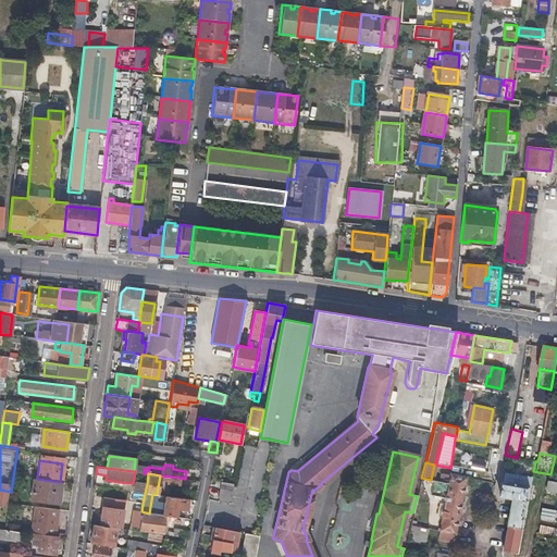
[(514,500),(508,525),(504,552),(518,555),(532,479),(505,473),(500,497),(514,500)]
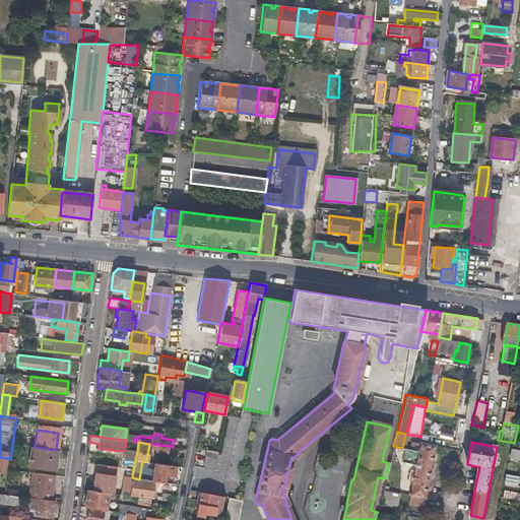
[(419,451),(416,465),(409,503),(423,506),(435,445),(420,443),(419,451)]
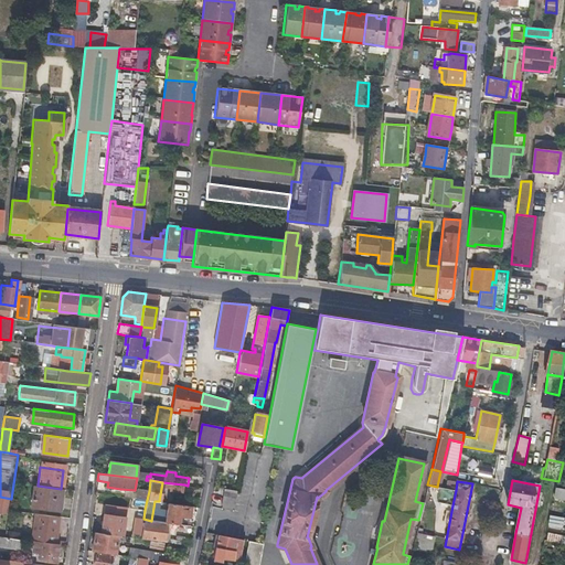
[(172,483),(172,489),(171,494),(183,496),(184,484),(172,483)]
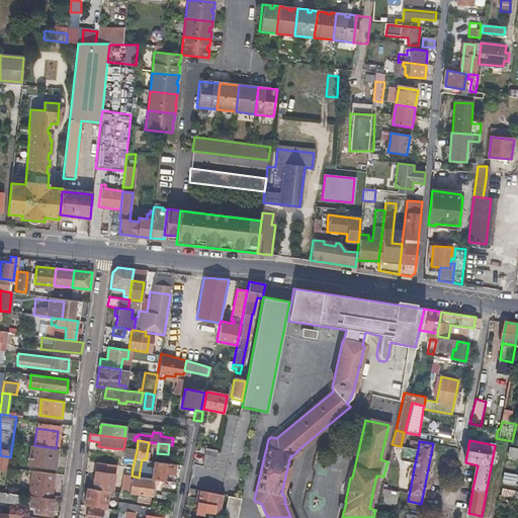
[(54,468),(56,448),(34,445),(30,444),(28,465),(54,468)]
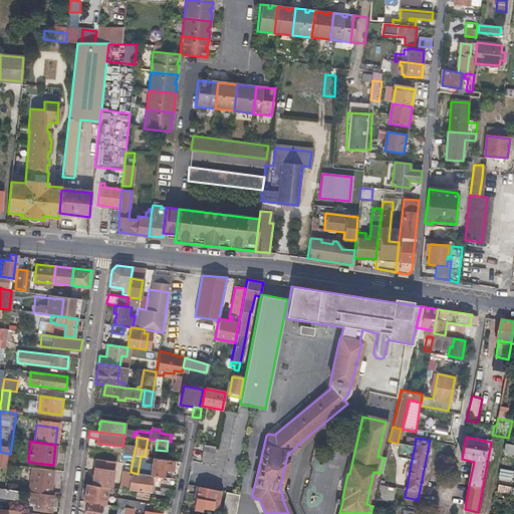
[(397,457),(412,460),(415,446),(400,443),(397,457)]
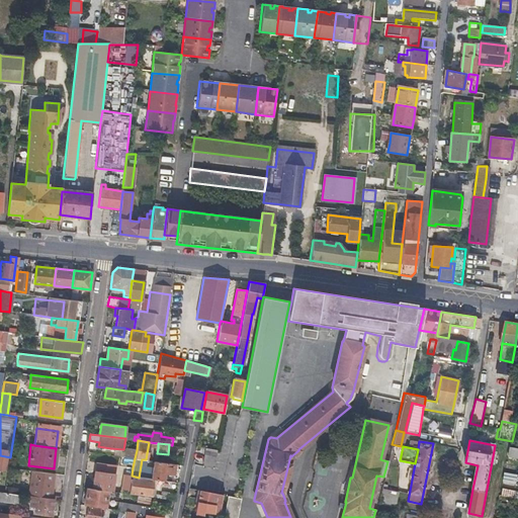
[(517,448),(509,447),(507,457),(517,459),(517,448)]
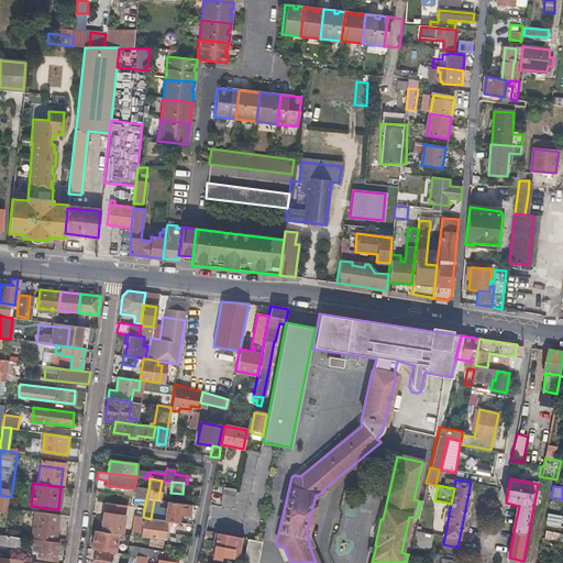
[(146,498),(148,489),(136,487),(135,496),(146,498)]
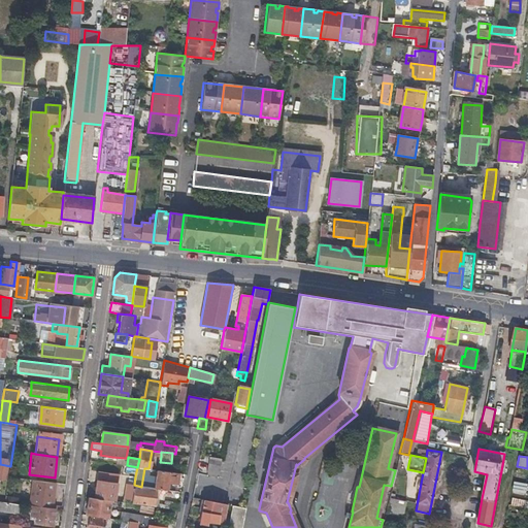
[(221,459),(209,457),(206,474),(218,476),(221,459)]
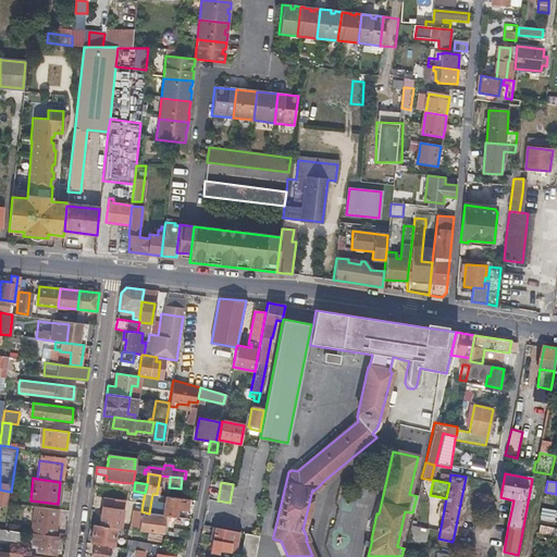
[(124,499),(103,496),(102,506),(122,509),(124,499)]
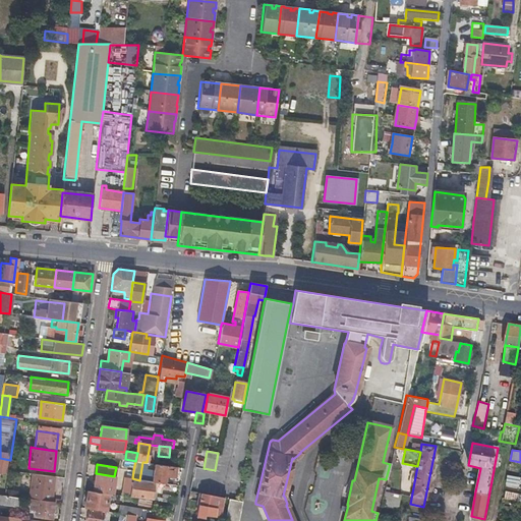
[(153,481),(159,482),(165,483),(166,477),(174,477),(176,467),(155,464),(153,481)]
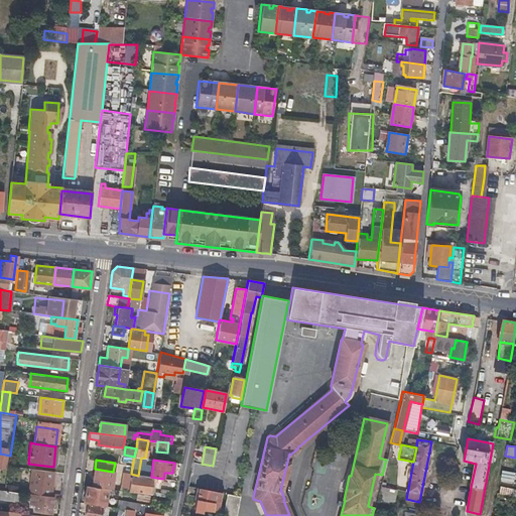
[(128,492),(131,474),(132,466),(128,465),(127,473),(124,473),(121,491),(128,492)]
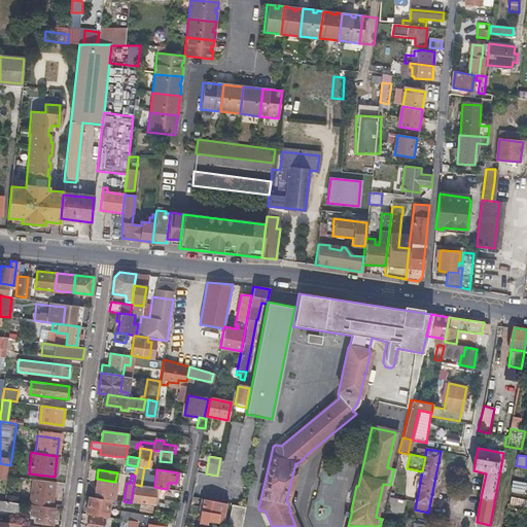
[(30,503),(51,506),(55,482),(32,479),(29,503),(30,503)]
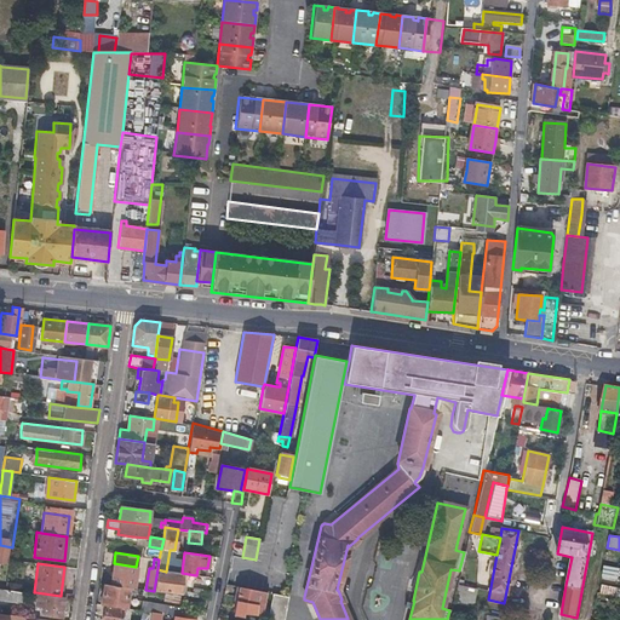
[(110,584),(114,585),(128,587),(130,587),(133,587),(136,567),(114,563),(110,584)]
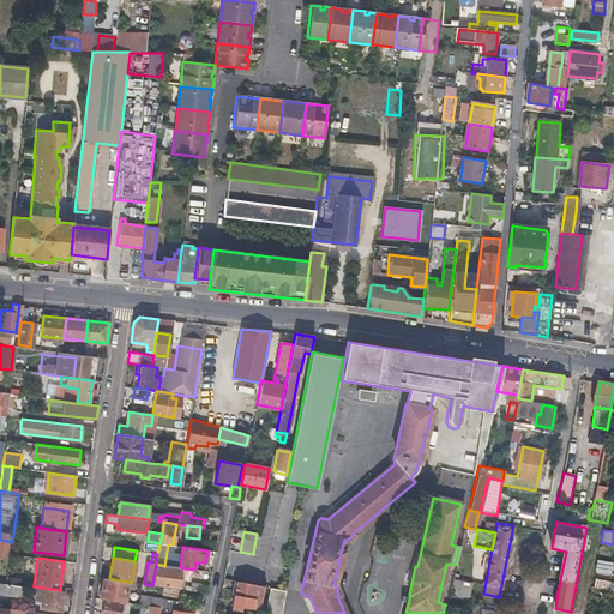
[(164,566),(156,564),(152,585),(175,589),(179,567),(164,566)]
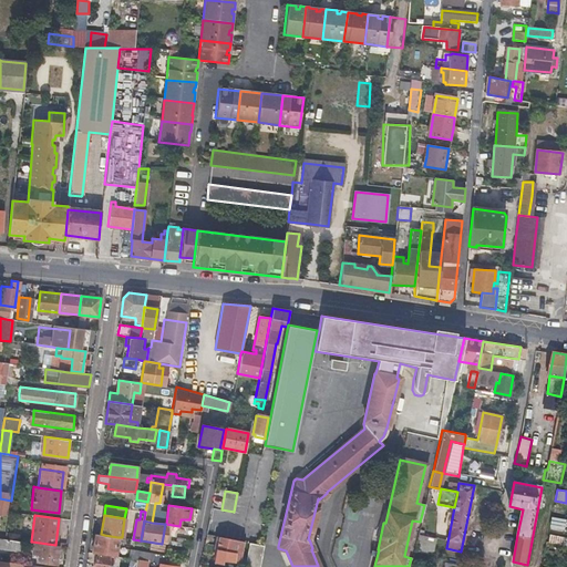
[(117,537),(104,535),(101,534),(95,533),(92,553),(114,556),(117,537)]
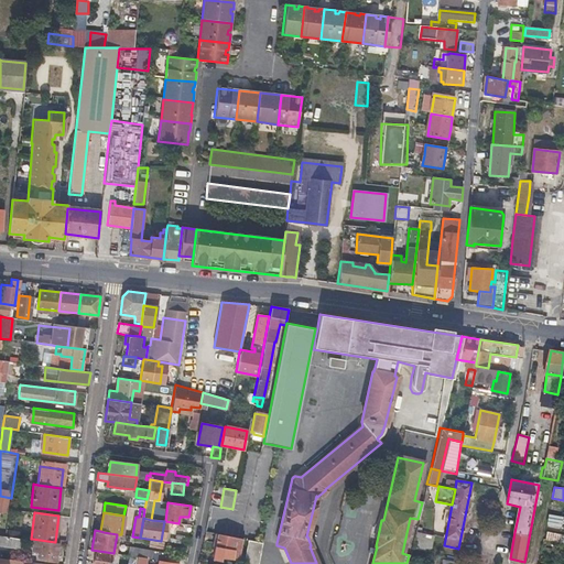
[(411,548),(420,550),(429,552),(433,535),(415,531),(411,548)]
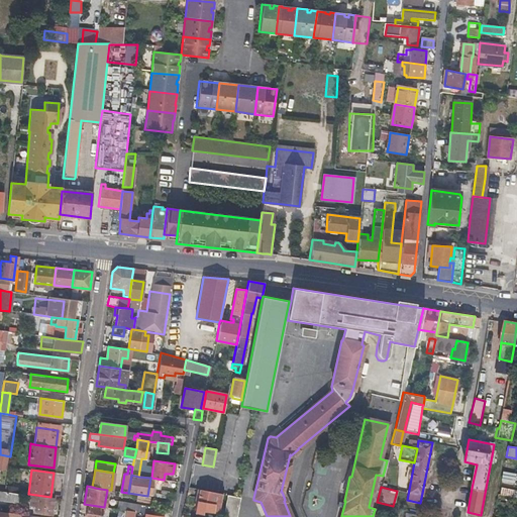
[(500,495),(516,498),(516,491),(501,488),(500,495)]
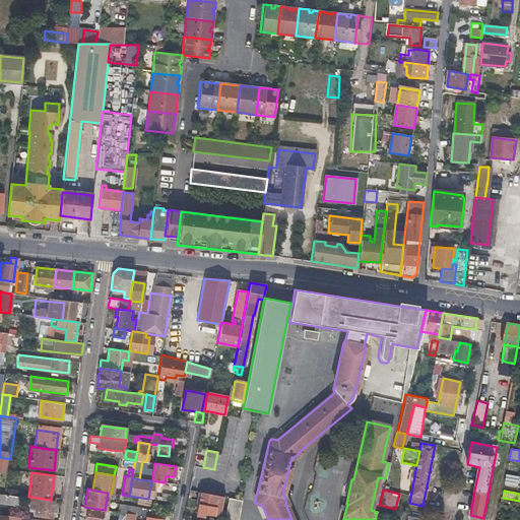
[(0,493),(0,502),(11,504),(12,495),(0,493)]
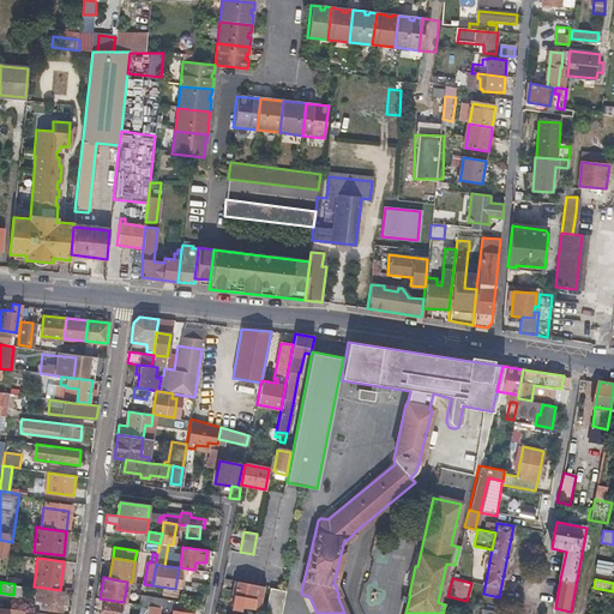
[(236,582),(233,601),(230,609),(241,612),(242,607),(259,611),(264,587),(236,582)]
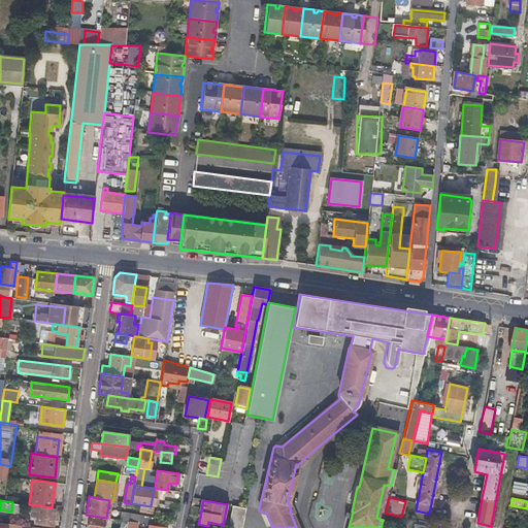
[(54,508),(52,507),(30,504),(29,516),(35,517),(34,524),(52,525),(54,508)]
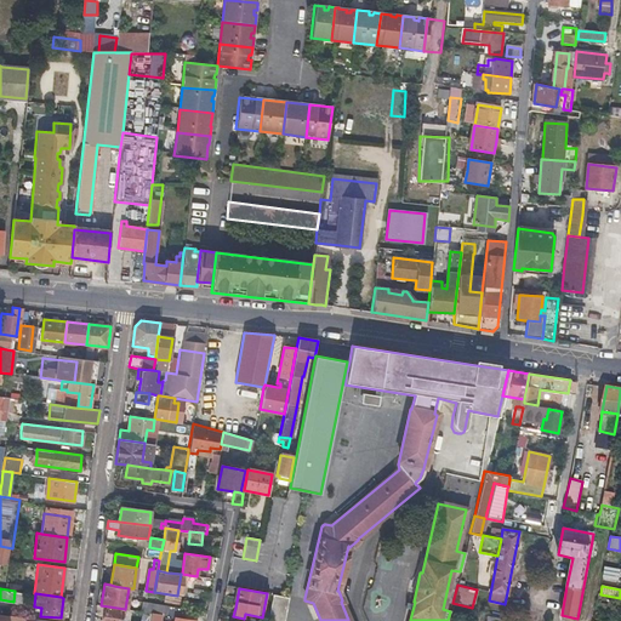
[(165,593),(164,600),(178,604),(180,597),(165,593)]
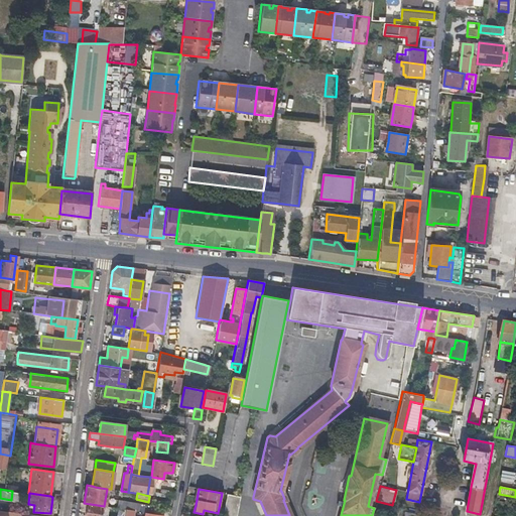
[(226,511),(239,514),(242,497),(230,495),(226,511)]
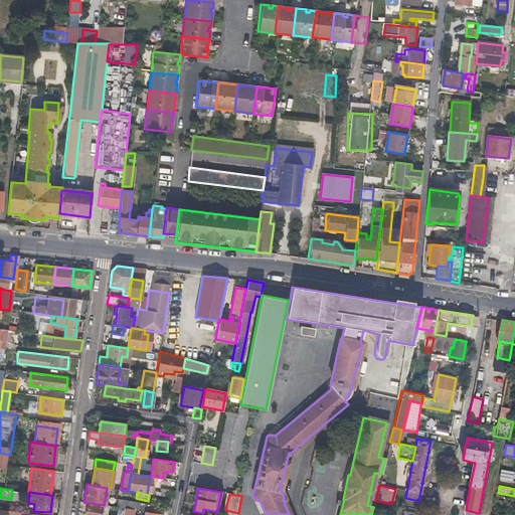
[(126,508),(134,510),(138,510),(139,502),(115,498),(114,507),(126,508)]
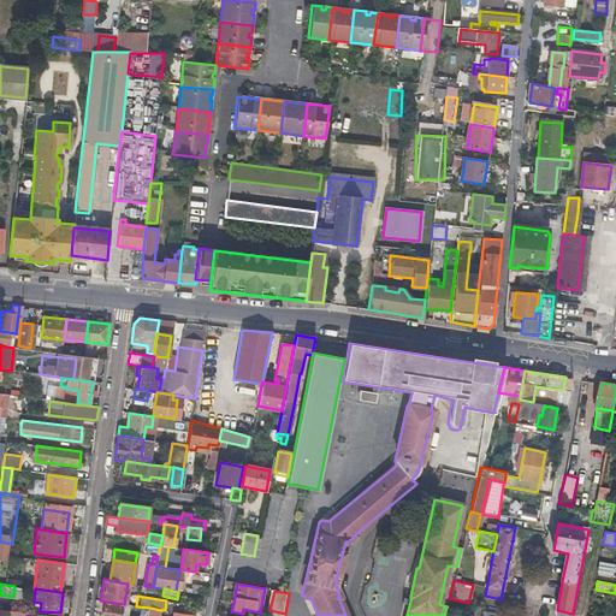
[(105,608),(104,608),(101,615),(104,615),(116,615),(118,604),(106,603),(105,608)]
